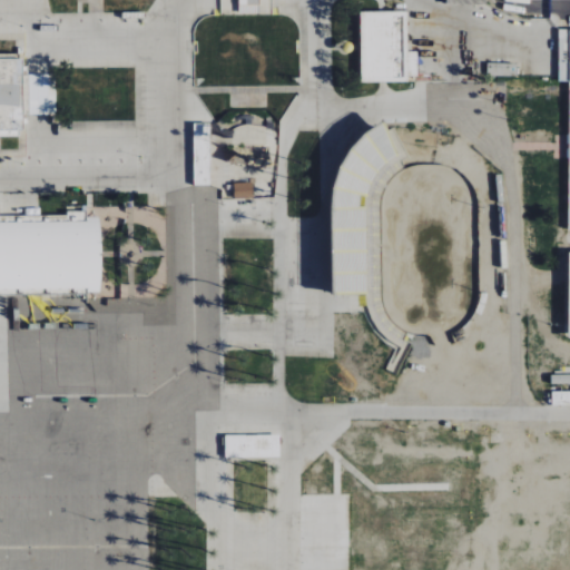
[(406,10),(360,11),(361,81),(409,80),(409,76),(418,76),(418,51),(408,51),(406,10)]
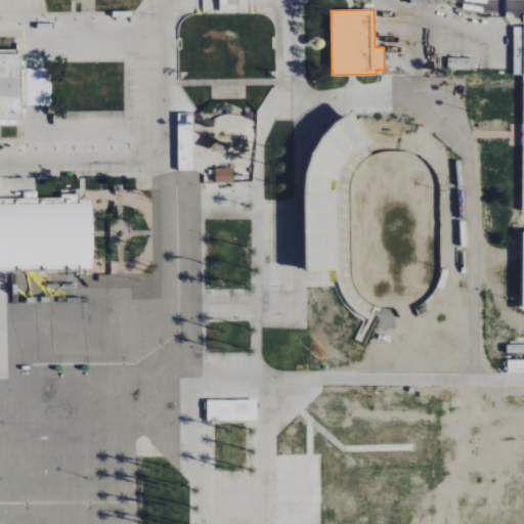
[(523,26),(523,27),(523,34),(514,34),(514,74),(523,74),(522,211),(523,210),(523,26)]
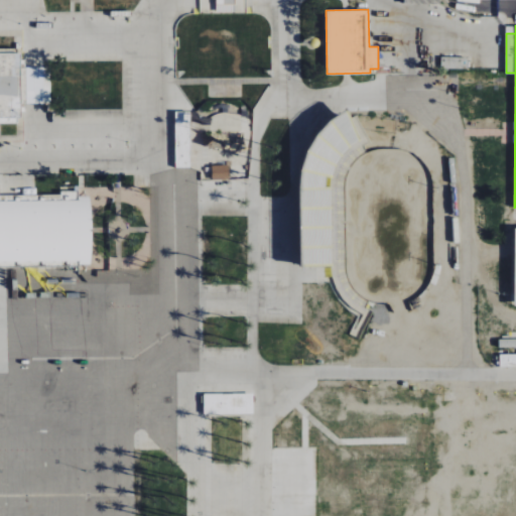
[(19,48),(0,47),(0,122),(1,123),(19,123),(19,48)]
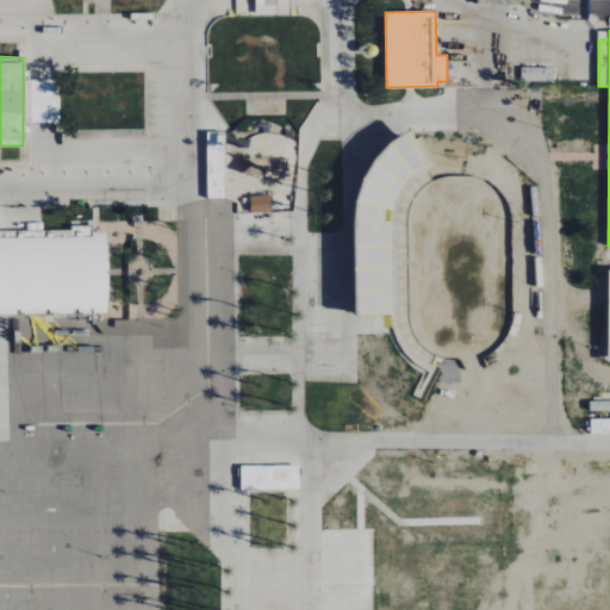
[(29,123),(58,122),(58,79),(29,80),(29,123)]
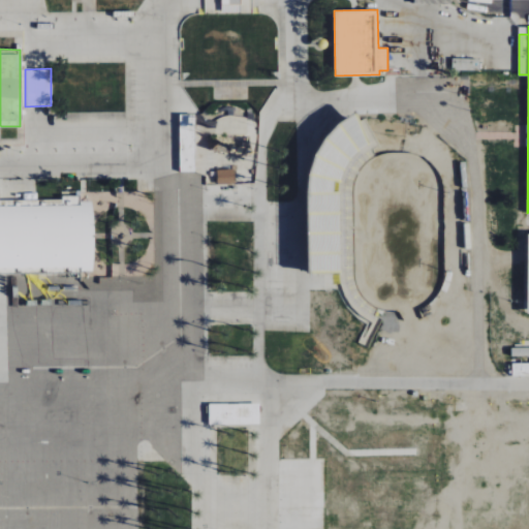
[(195,172),(195,114),(180,114),(181,172),(195,172)]
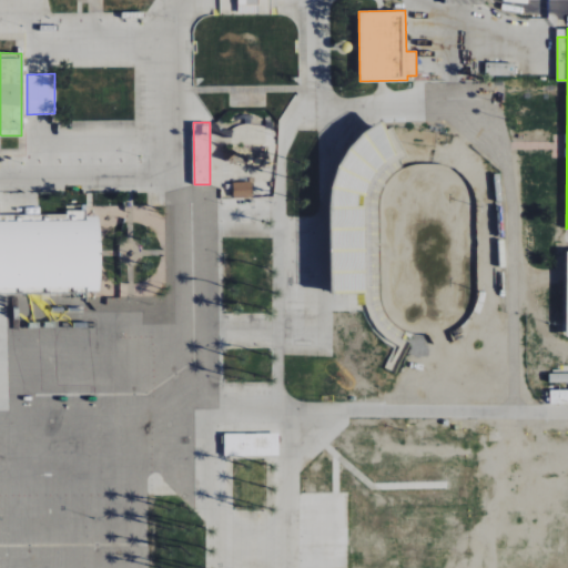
[(330,292),(365,291),(363,206),(357,206),(357,195),(368,194),(367,173),(397,159),(401,158),(401,145),(393,146),(381,123),(330,151),(330,292)]
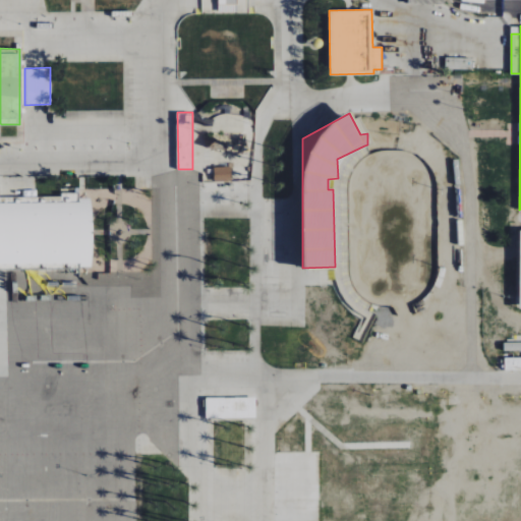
[(231,166),(213,167),(214,181),(231,181),(231,166)]
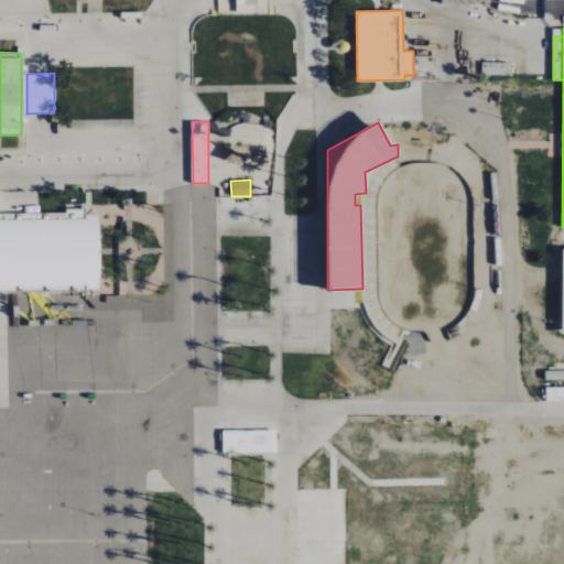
[(0,285),(87,284),(87,289),(99,289),(97,215),(85,215),(85,209),(56,210),(56,218),(0,219),(0,285)]
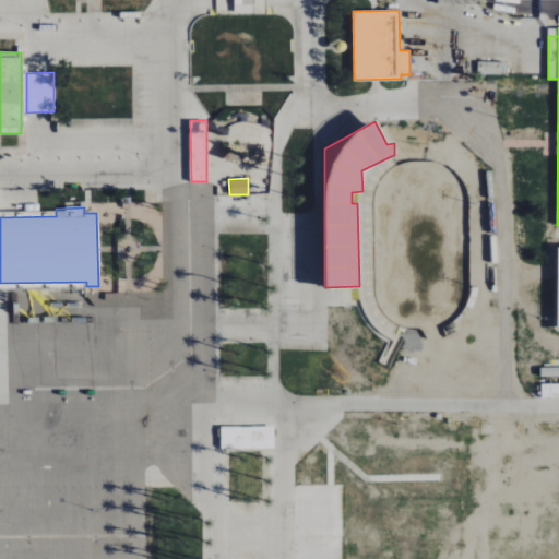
[(558,366),(540,367),(540,377),(558,376),(558,366)]
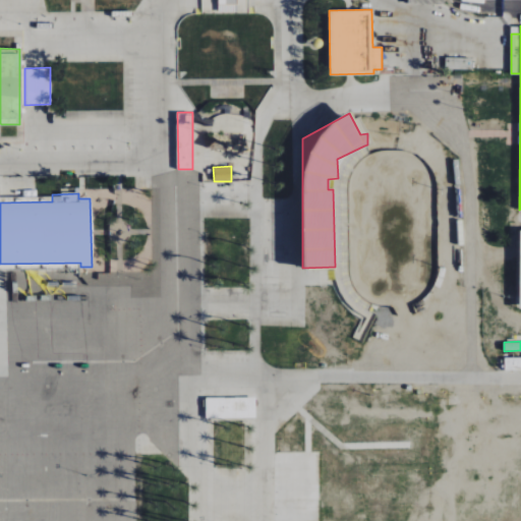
[(520,369),(520,357),(505,358),(505,370),(520,369)]
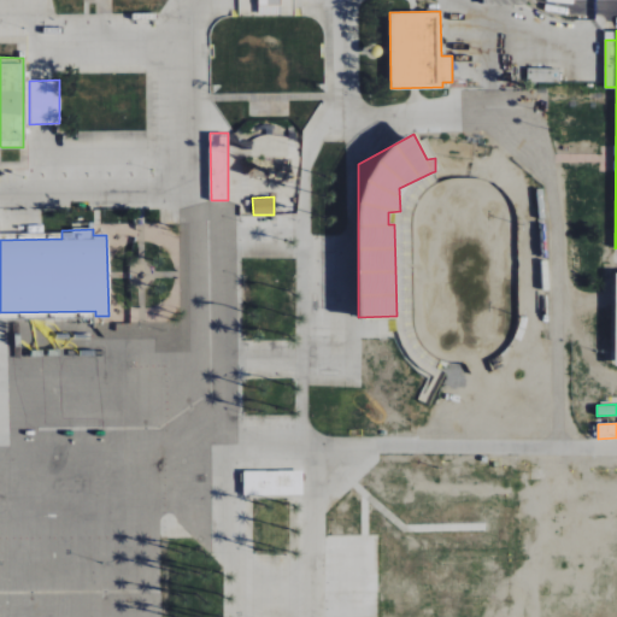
[(303,470),(244,471),(244,495),(304,494),(303,470)]
